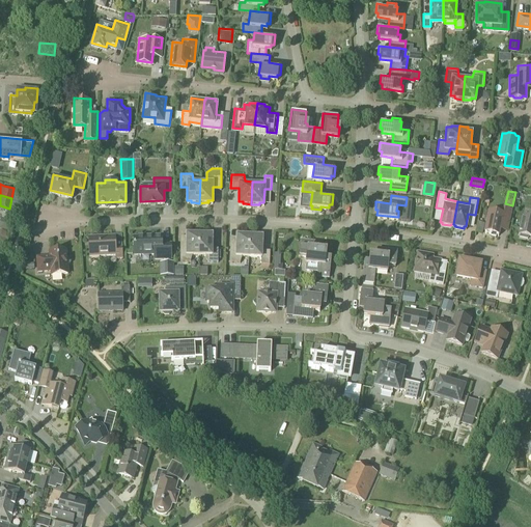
[(508,219),(511,206),(499,204),(498,211),(490,209),(484,230),(490,231),(491,233),(496,234),(497,232),(498,233),(502,218),(508,219)]
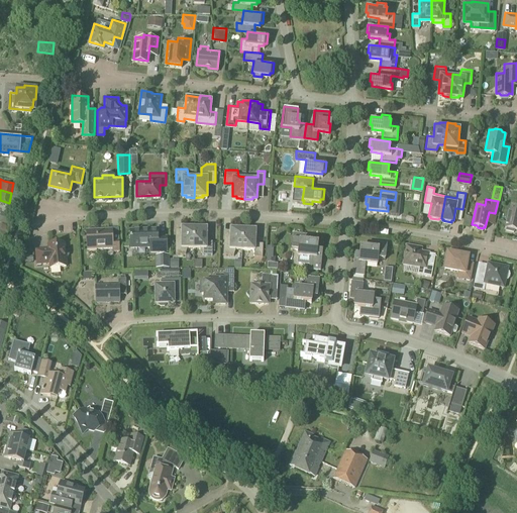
[(516,209),(509,207),(505,225),(506,225),(506,227),(514,229),(514,227),(516,227),(516,209)]
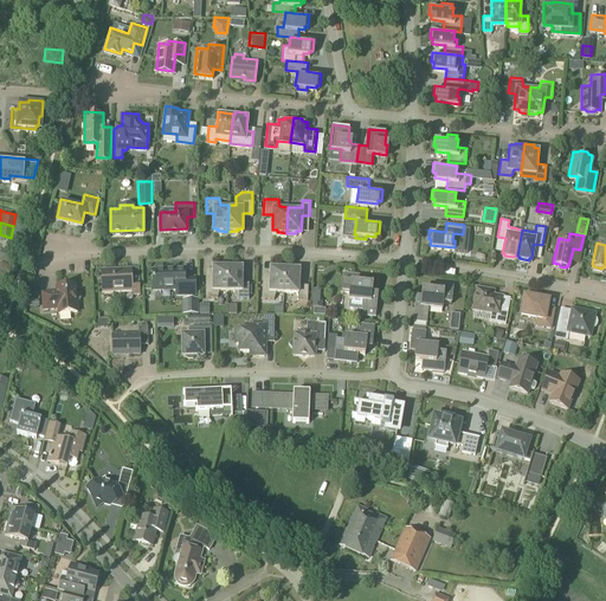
[(219,288),(227,288),(227,262),(220,262),(218,262),(218,264),(213,264),(212,279),(205,279),(205,295),(218,295),(219,288)]
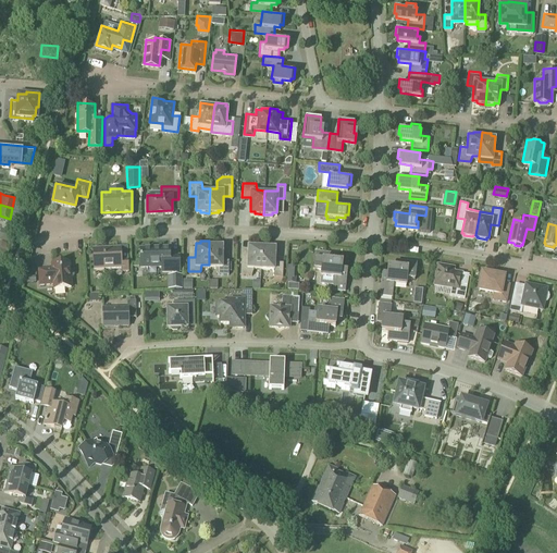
[(229,272),(229,258),(222,257),(222,243),(218,243),(218,242),(215,241),(209,241),(209,265),(215,265),(218,271),(229,272)]
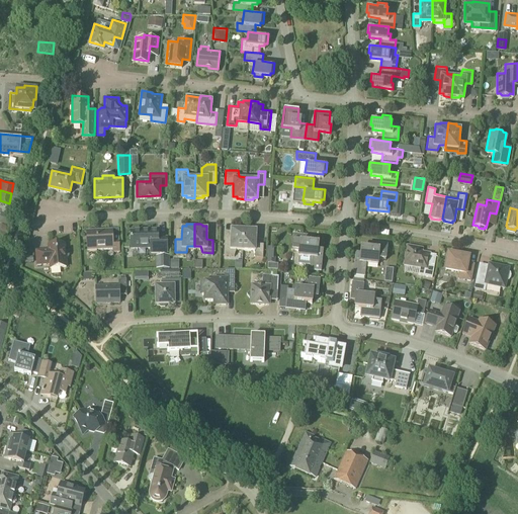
[(236,247),(243,248),(244,225),(238,225),(236,226),(236,227),(231,227),(231,240),(225,240),(224,253),(234,253),(236,247)]
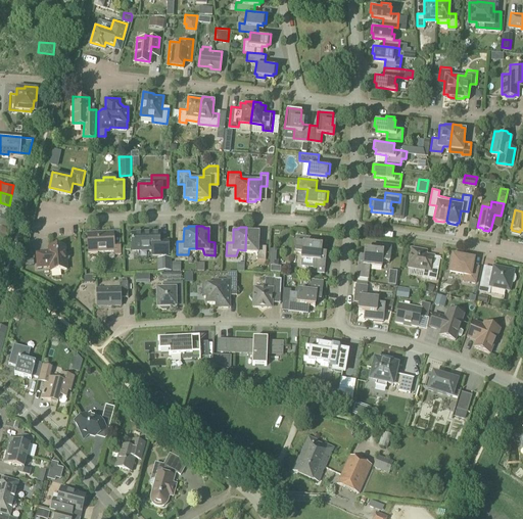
[(266,257),(266,244),(257,243),(258,230),(254,230),(254,228),(251,228),(246,227),(245,250),(257,250),(257,256),(266,257)]
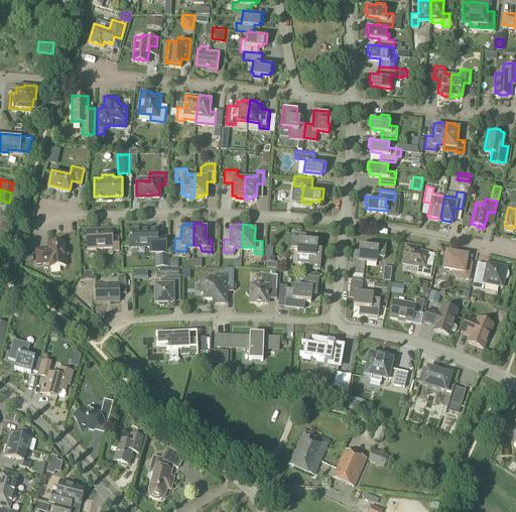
[(0,225),(0,253),(1,254),(4,243),(8,228),(0,225)]
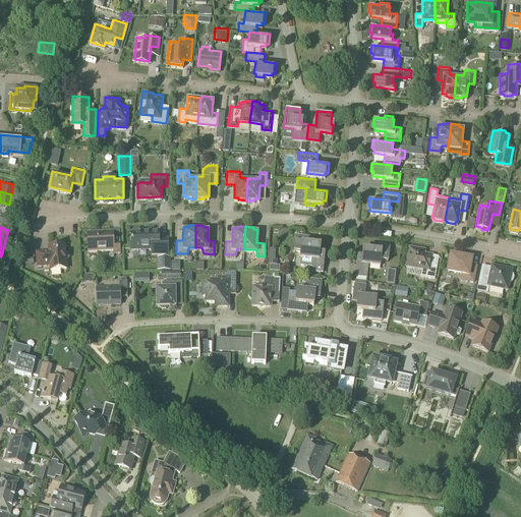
[(113,240),(113,229),(87,230),(88,248),(114,247),(114,250),(120,249),(119,240),(113,240)]
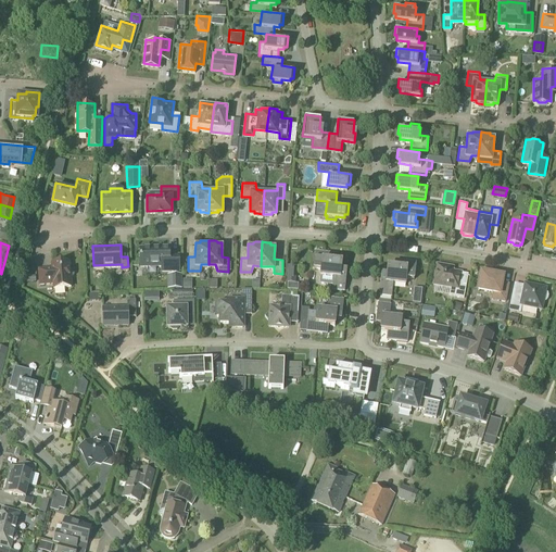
[(162,267),(179,267),(179,259),(169,259),(169,245),(140,246),(140,263),(162,263),(162,267)]
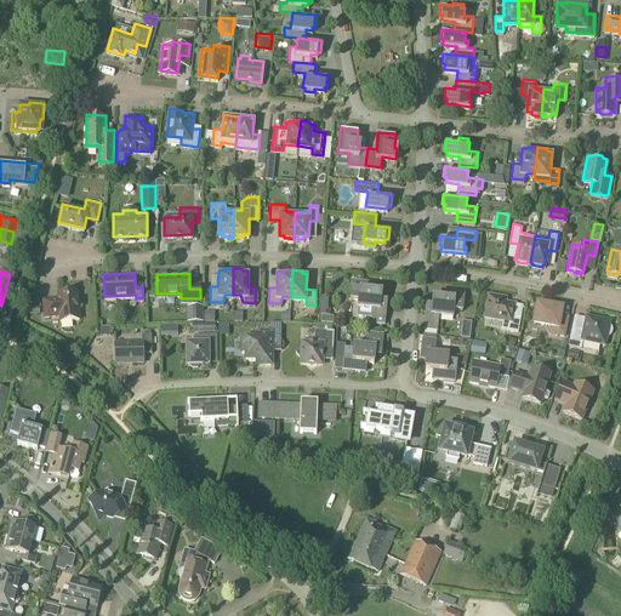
[(371,319),(385,321),(387,298),(381,297),(382,290),(374,289),(375,280),(353,278),(351,296),(359,297),(358,304),(359,304),(358,313),(372,314),(371,319)]
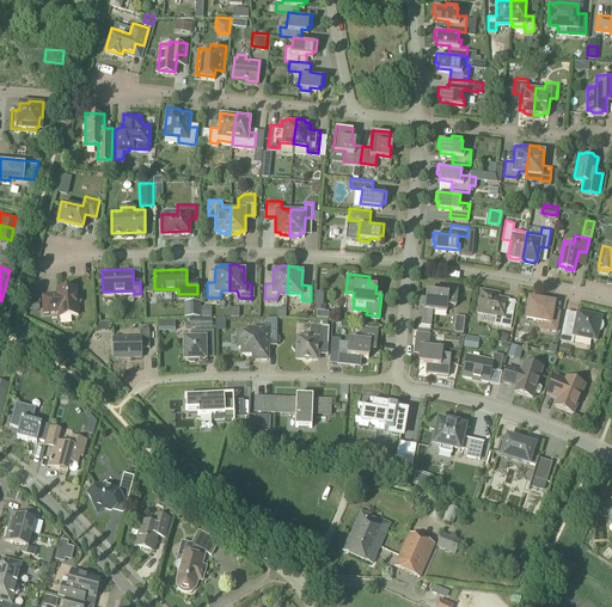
[(456,304),(458,286),(435,283),(434,292),(427,290),(426,299),(420,298),(417,320),(430,322),(432,308),(446,310),(447,302),(456,304)]
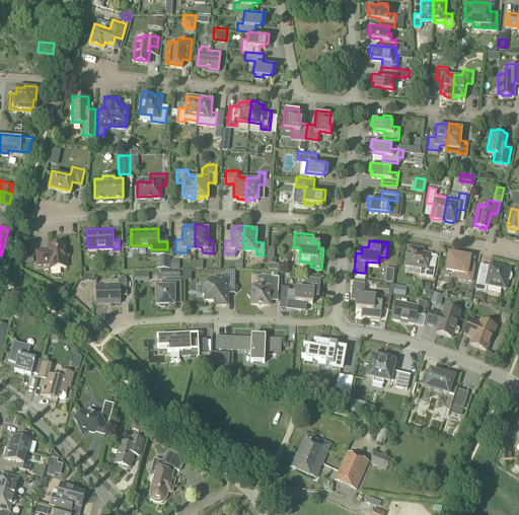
[(67,248),(65,248),(64,241),(49,243),(49,247),(35,248),(36,263),(50,262),(51,266),(66,265),(65,255),(67,255),(69,253),(70,251),(69,249),(67,248)]
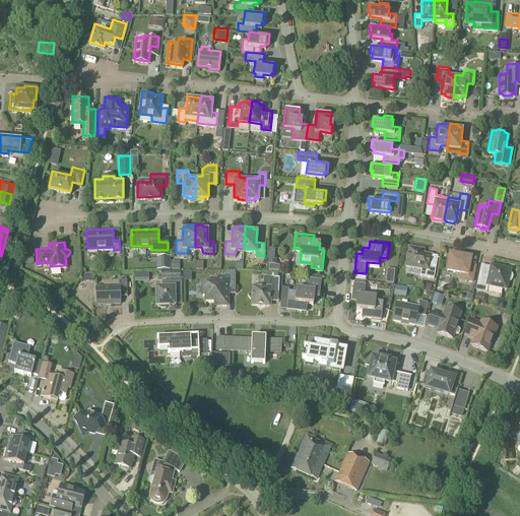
[(434,275),(436,263),(430,262),(431,252),(423,251),(424,247),(408,245),(405,263),(421,265),(419,273),(434,275)]
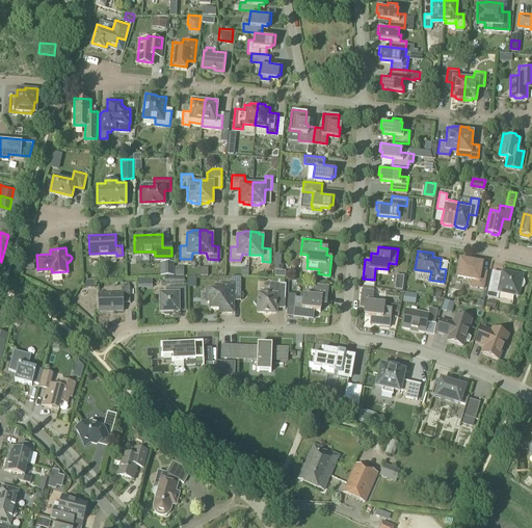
[(483,286),(486,269),(480,268),(481,262),(460,258),(457,274),(477,278),(476,284),(483,286)]
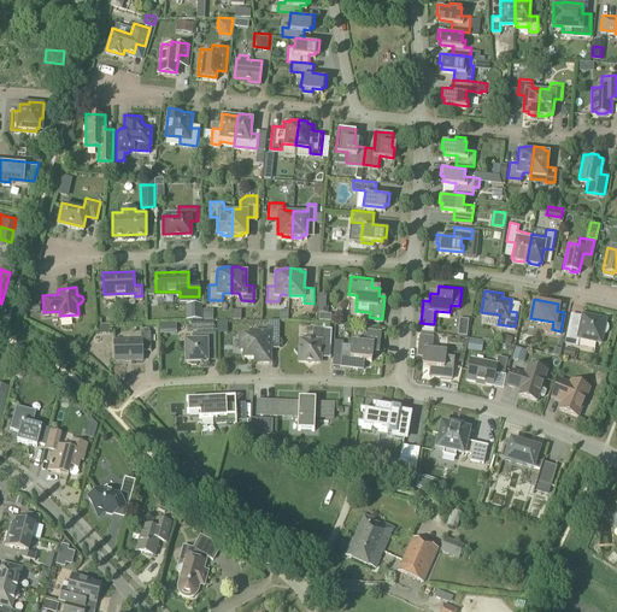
[(593,346),(595,339),(601,340),(603,330),(605,329),(607,328),(607,324),(607,322),(605,319),(606,316),(582,311),(579,327),(569,324),(565,340),(593,346)]
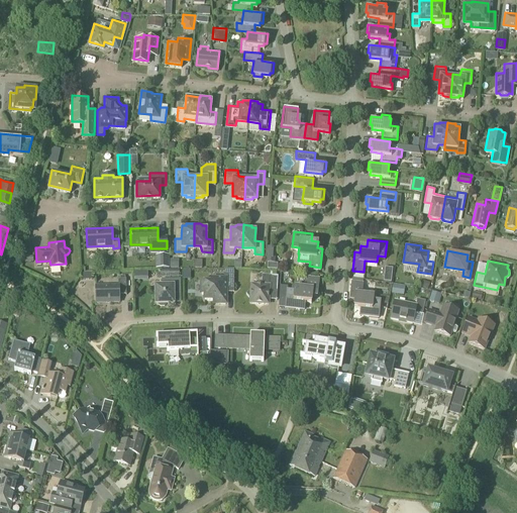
[(234,280),(234,266),(224,266),(224,276),(214,276),(214,279),(202,279),(201,291),(204,291),(204,297),(218,297),(218,300),(225,300),(226,280),(234,280)]
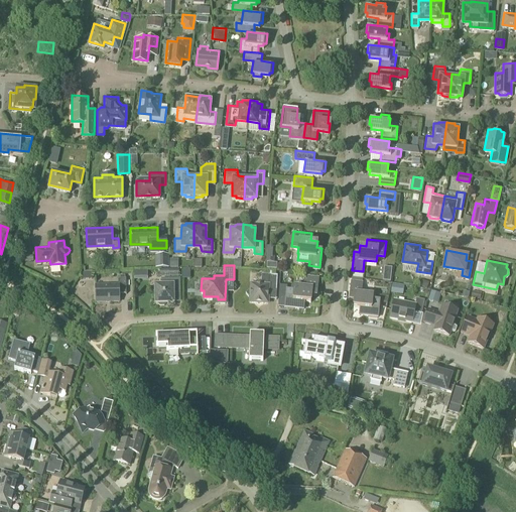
[(276,286),(277,272),(261,271),(261,278),(259,278),(255,281),(250,281),(250,286),(245,290),(254,300),(268,300),(268,286),(276,286)]
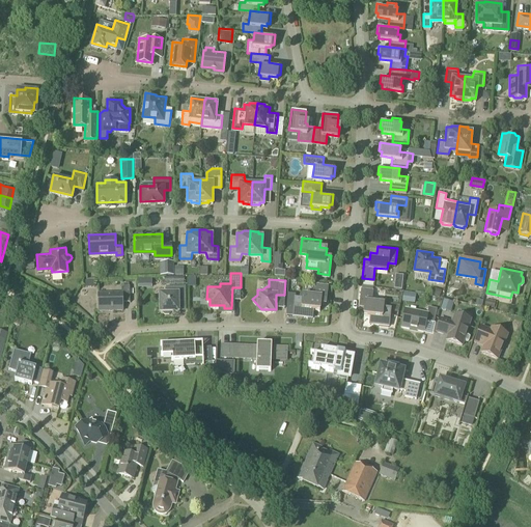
[(326,302),(328,283),(316,282),(316,286),(312,285),(312,293),(303,292),(302,298),(295,298),(294,313),(312,315),(313,308),(319,308),(320,302),(326,302)]
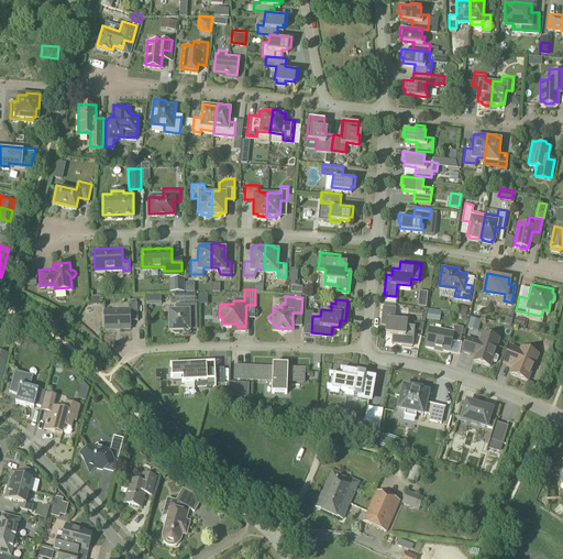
[(130,318),(138,318),(138,300),(130,300),(130,308),(103,308),(105,327),(130,326),(130,318)]
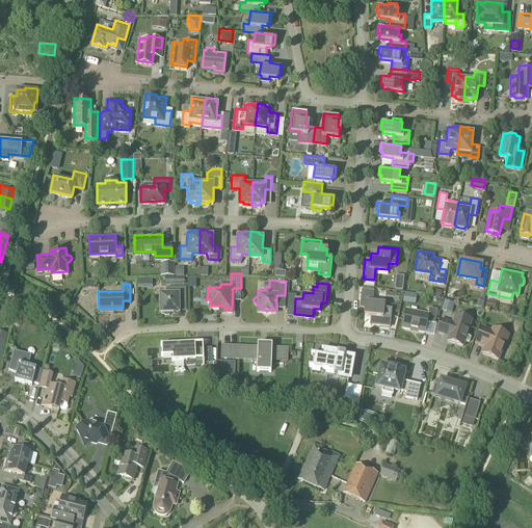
[(179,299),(186,299),(185,284),(166,285),(166,292),(160,292),(160,310),(162,310),(164,312),(169,312),(171,310),(179,310),(179,299)]
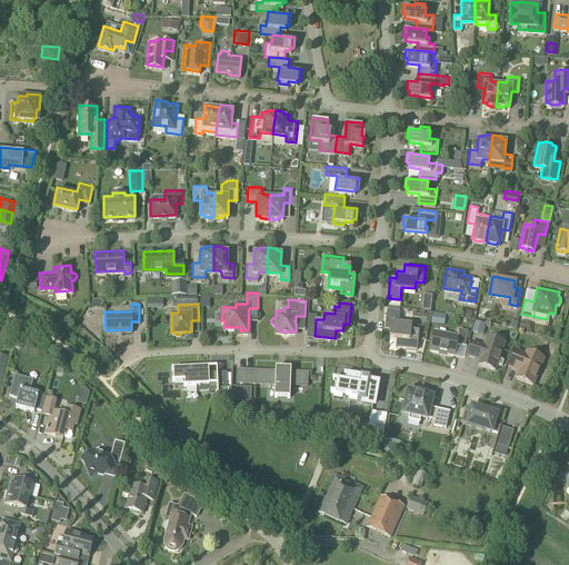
[(387,306),(385,329),(389,329),(389,337),(396,338),(395,346),(417,348),(419,329),(411,328),(412,321),(399,320),(400,308),(387,306)]
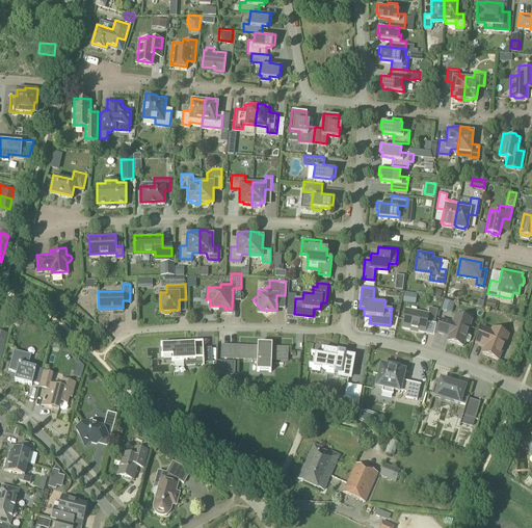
[(435,286),(433,292),(441,294),(443,288),(435,286)]
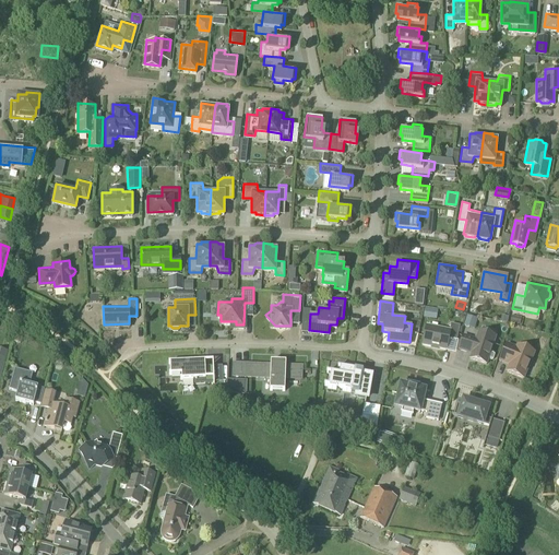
[(467,313),(464,322),(474,326),(477,316),(467,313)]
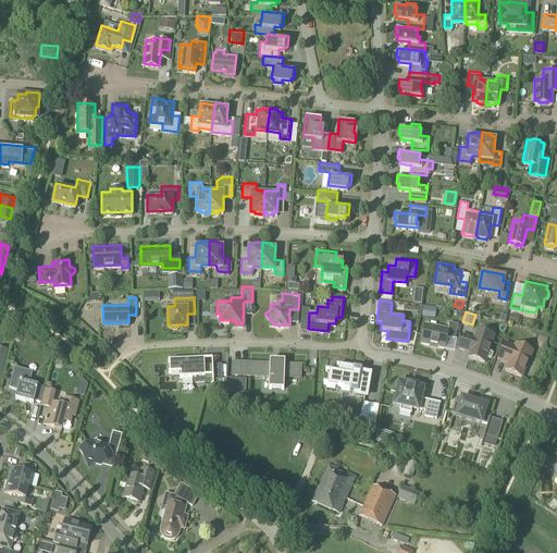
[(518,320),(519,314),(510,311),(508,319),(518,320)]
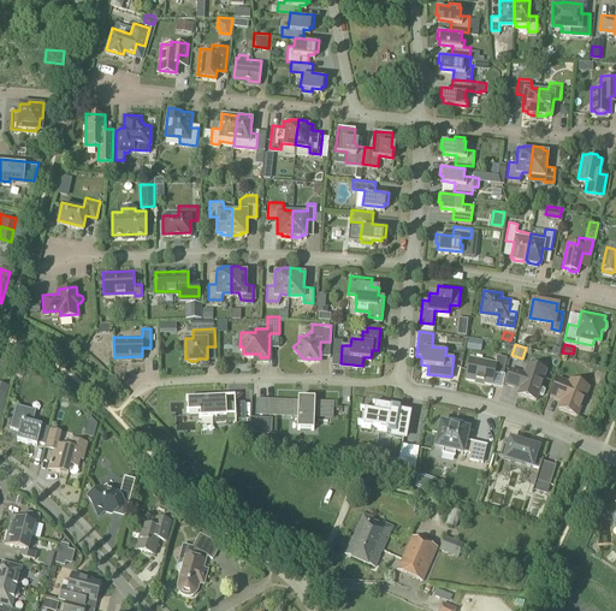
[(503,371),(507,355),(497,353),(496,360),(471,355),(466,377),(491,383),(495,369),(503,371)]
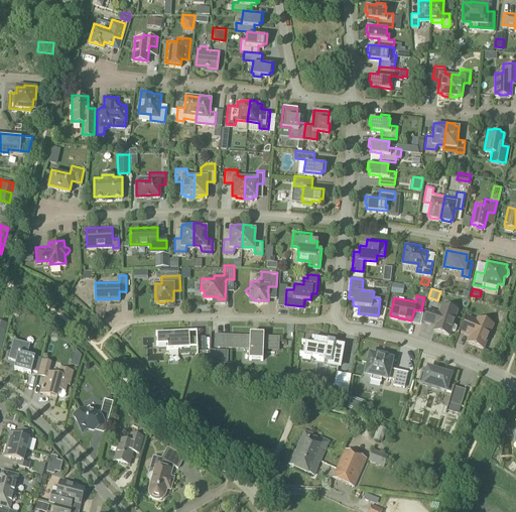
[(453,321),(456,310),(441,305),(439,310),(427,306),(423,318),(435,323),(434,328),(448,333),(449,329),(452,330),(454,329),(456,329),(457,325),(456,323),(455,322),(453,321)]
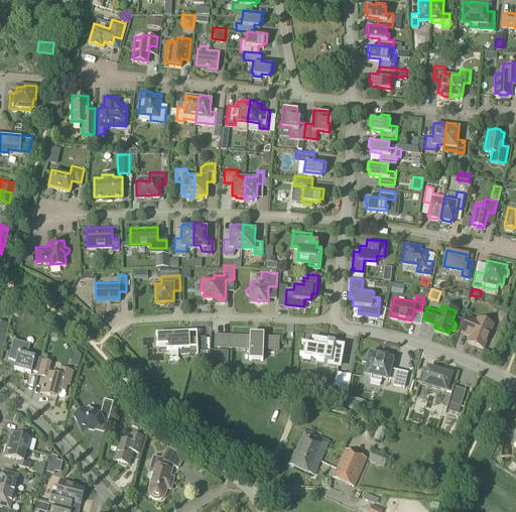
[(483,346),(492,325),(468,314),(461,330),(471,334),(468,340),(483,346)]
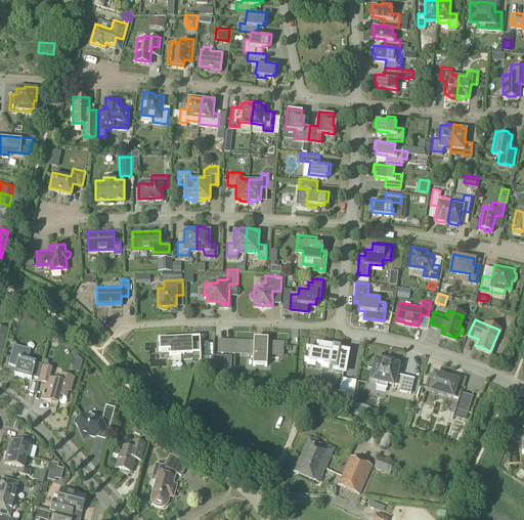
[(191,336),(158,337),(159,348),(161,348),(161,353),(191,351),(191,336)]
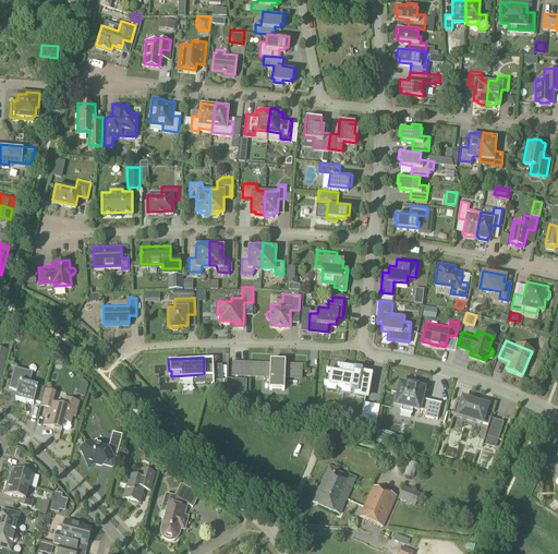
[(301,372),(301,365),(300,365),(300,362),(286,362),(286,358),(270,358),(270,361),(244,360),(244,373),(269,374),(269,386),(284,387),(284,372),(301,372)]
